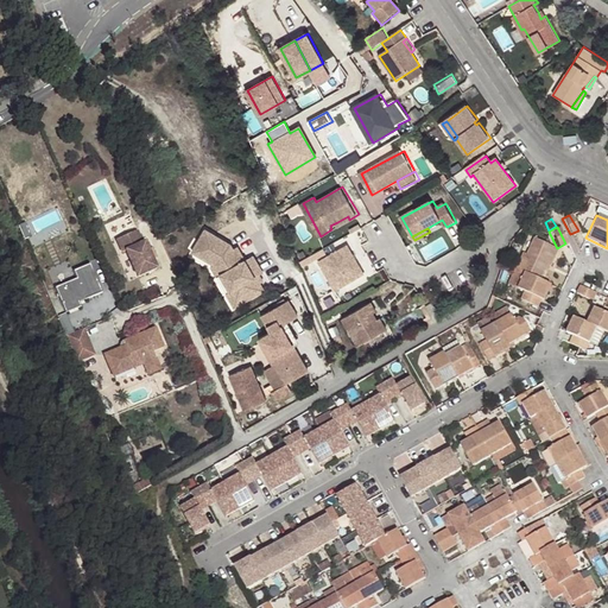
[(221,274),(239,305),(265,290),(260,283),(257,277),(259,274),(263,273),(253,255),(245,260),(240,251),(236,253),(234,249),(230,245),(206,229),(198,241),(202,244),(196,254),(216,265),(221,274)]
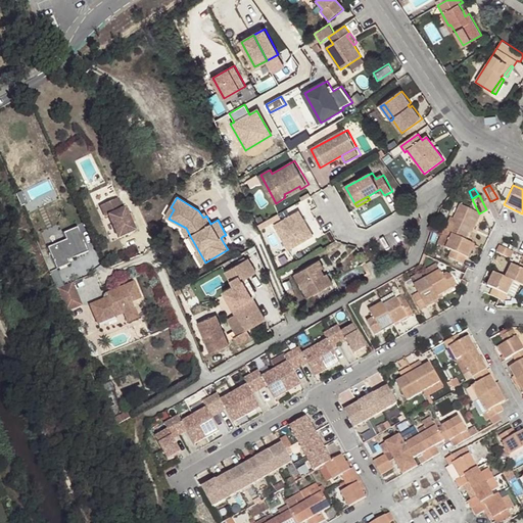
[(120,239),(136,232),(126,208),(124,209),(119,199),(101,207),(106,218),(109,217),(120,239)]
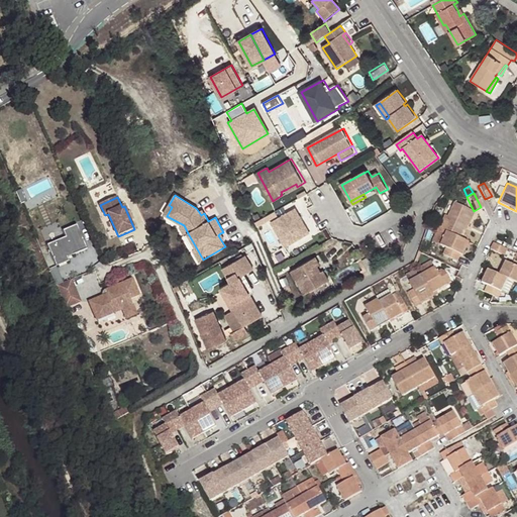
[(444,216),(437,230),(444,233),(457,239),(463,225),(466,226),(473,212),(452,203),(445,217),(444,216)]
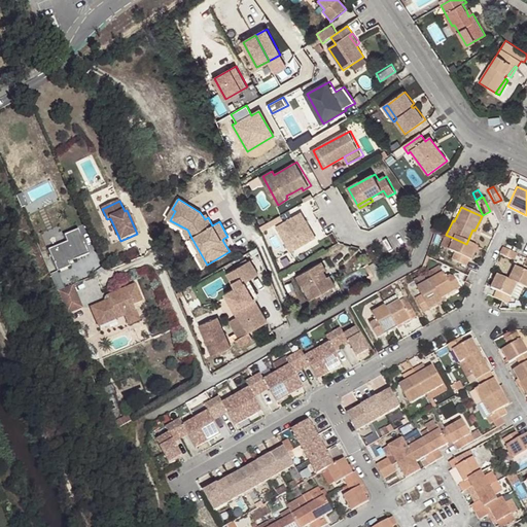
[(316,237),(303,212),(278,226),(291,251),(316,237)]
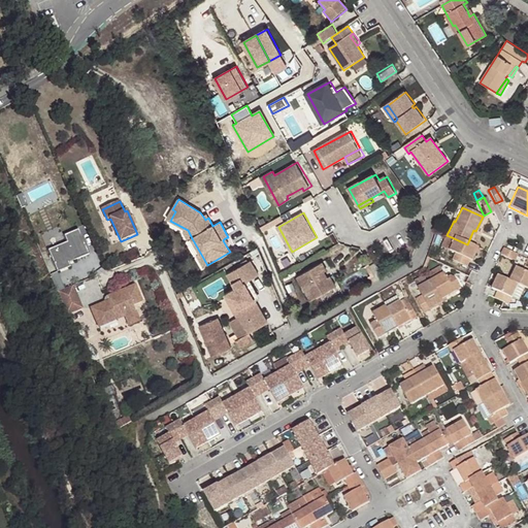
[(68,240),(50,249),(60,272),(73,266),(71,262),(92,253),(80,228),(66,235),(68,240)]
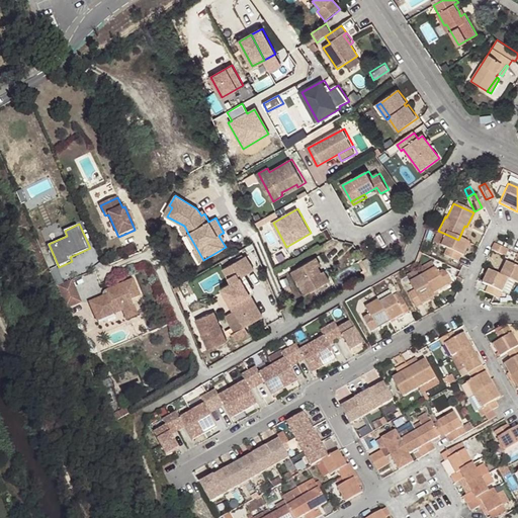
[(200,262),(203,260),(188,234),(185,236),(200,262)]
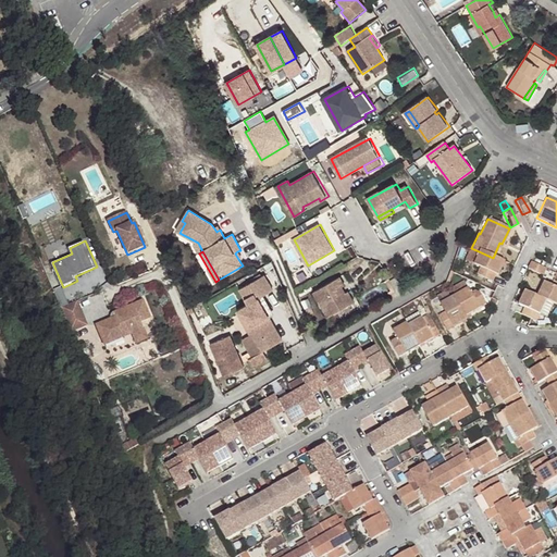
[(493,258),(479,251),(472,265),(480,268),(475,275),(491,282),(494,275),(496,276),(503,262),(493,258)]
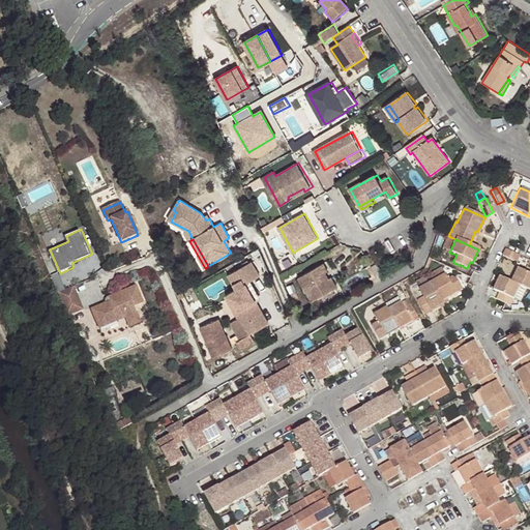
[(514,263),(518,256),(505,249),(502,257),(514,263)]
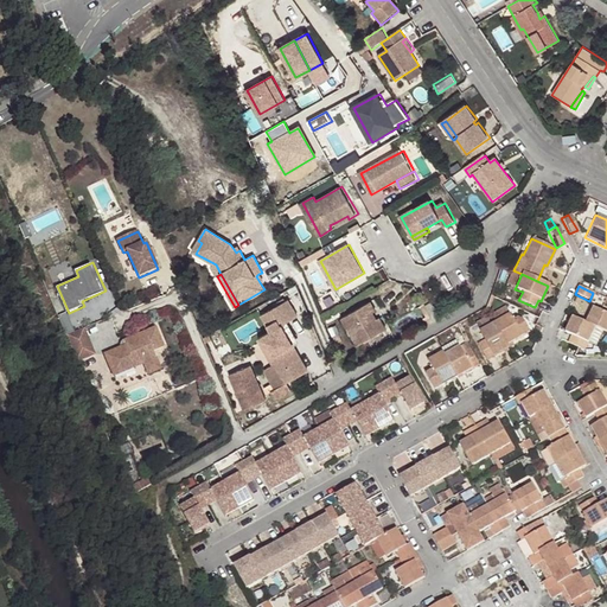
[(288,384),(308,372),(298,355),(291,355),(288,349),(293,347),(281,327),(298,317),(288,300),(261,315),(270,333),(260,340),(274,366),(264,372),(275,393),(287,385),(288,384)]
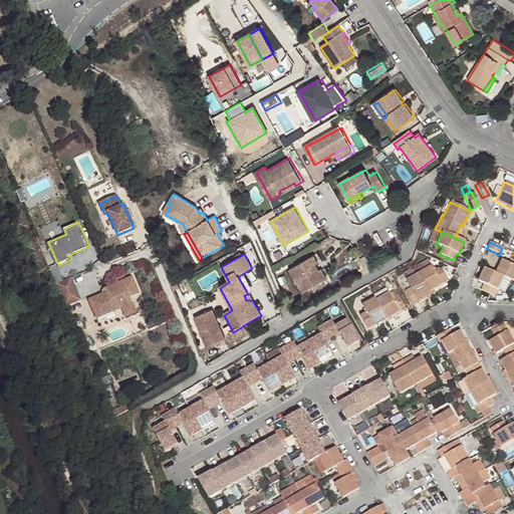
[(365,267),(368,273),(374,269),(366,255),(360,259),(365,267)]
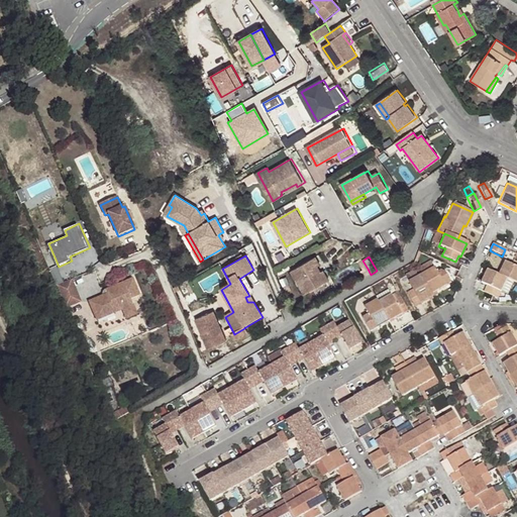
[(291,272),(304,294),(326,282),(321,273),(317,267),(320,265),(316,257),(291,272)]
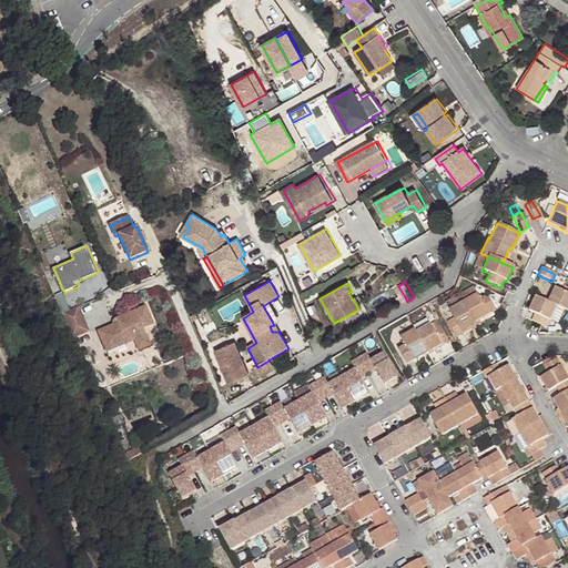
[(567,290),(567,293),(554,286),(547,303),(556,307),(567,313),(567,312),(567,290)]
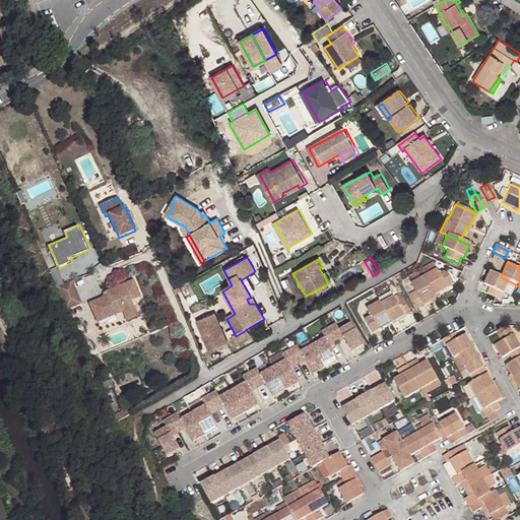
[(423,277),(435,270),(432,263),(418,271),(423,277)]
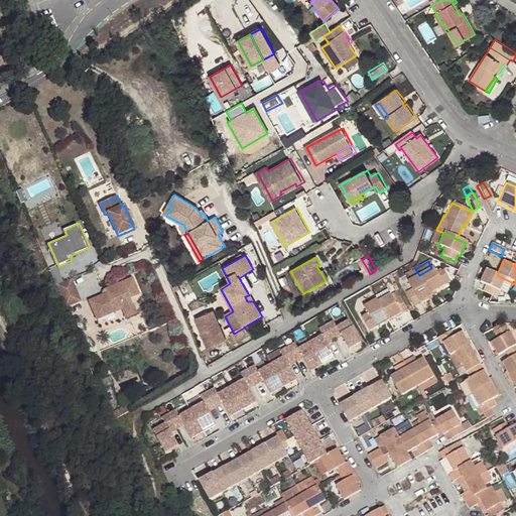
[(361,271),(364,277),(370,274),(367,268),(361,271)]
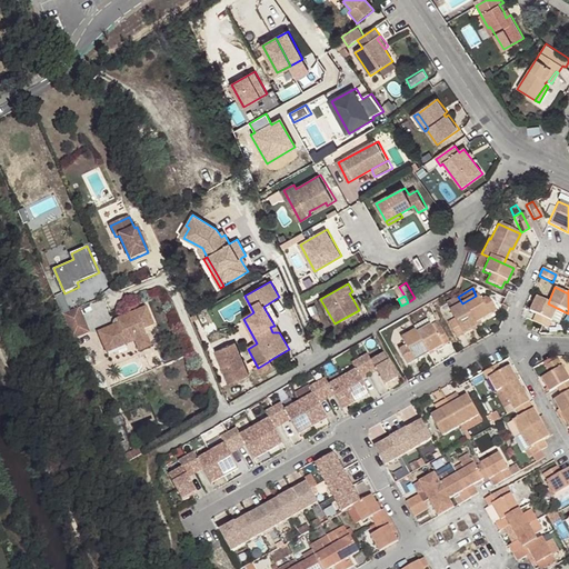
[(476,296),(462,303),(473,323),(493,313),(488,302),(483,299),(479,301),(476,296)]
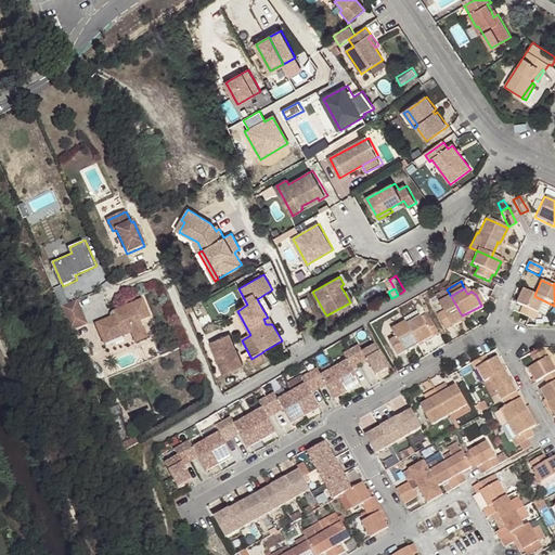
[(347,291),(345,293),(350,302),(353,301),(347,291)]
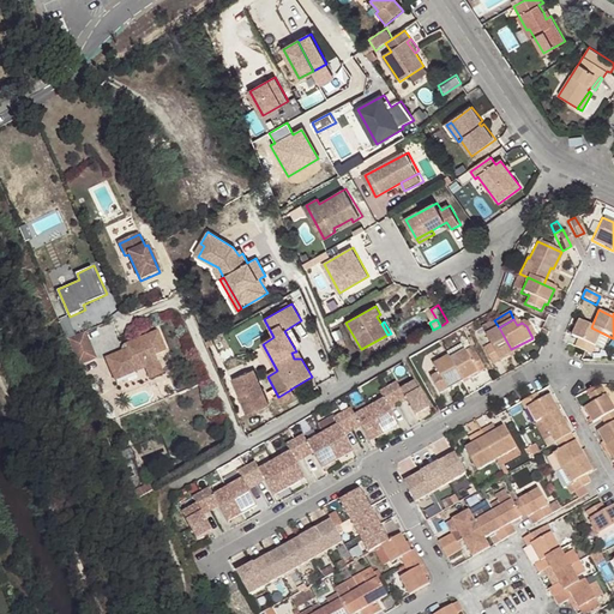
[(485,336),(497,329),(492,321),(480,329),(485,336)]
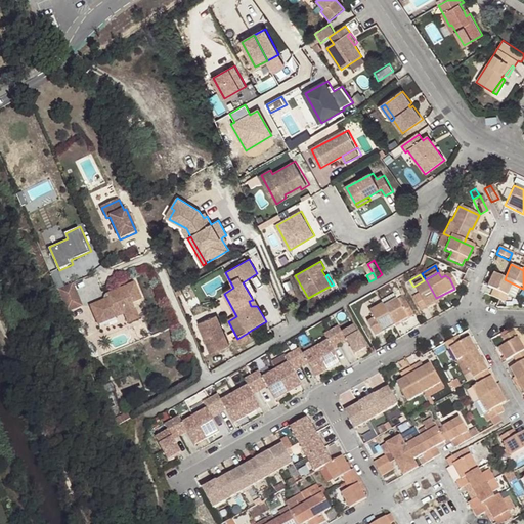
[(489,296),(495,299),(504,303),(513,284),(505,279),(493,274),(487,287),(492,289),(489,296)]
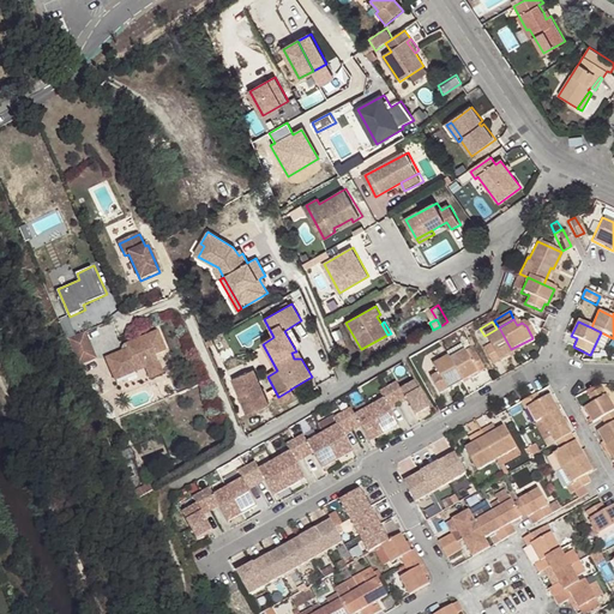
[(491,365),(513,353),(511,349),(499,327),(497,329),(485,336),(483,336),(488,345),(481,349),(491,365)]
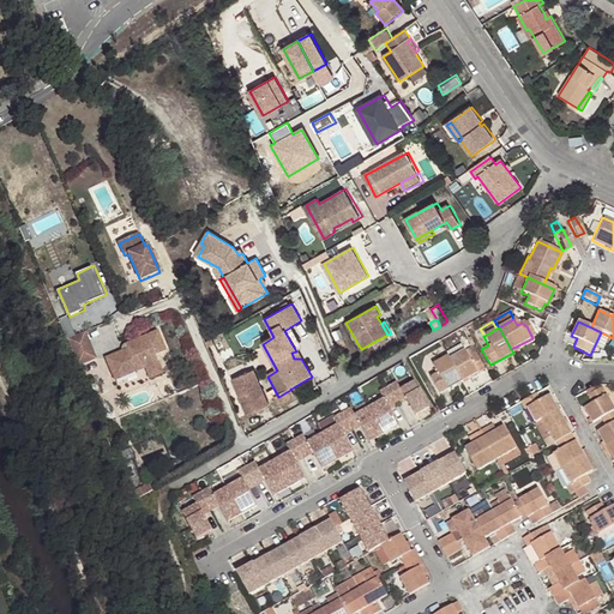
[(78,363),(97,356),(86,329),(67,336),(78,363)]
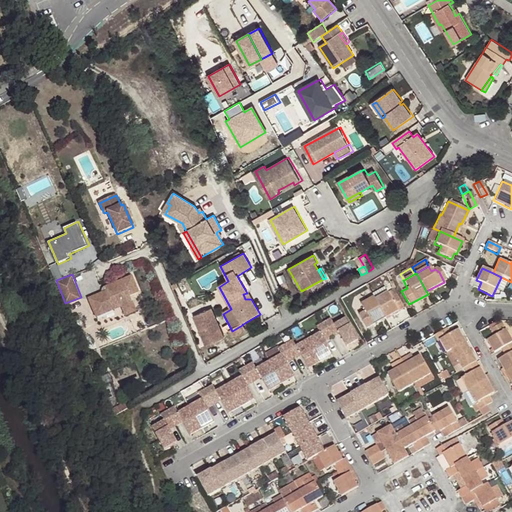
[(106,314),(114,310),(114,305),(115,306),(123,307),(126,316),(137,312),(131,296),(139,293),(133,277),(107,288),(108,292),(90,299),(96,315),(105,311),(106,314)]
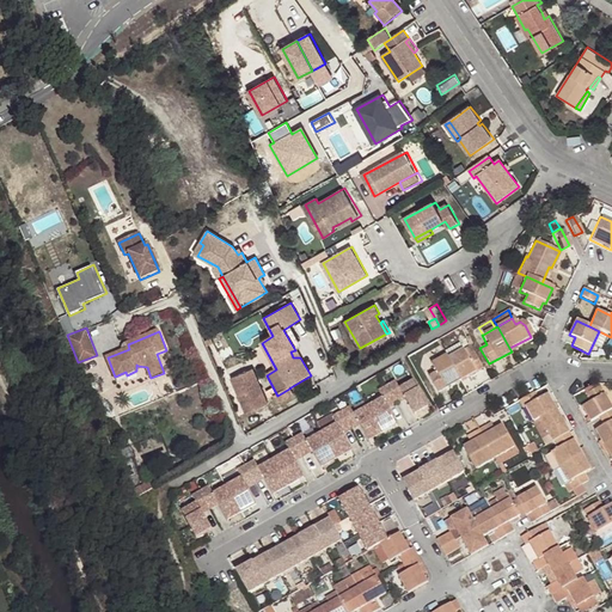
[(470,348),(447,361),(459,383),(482,369),(470,348)]
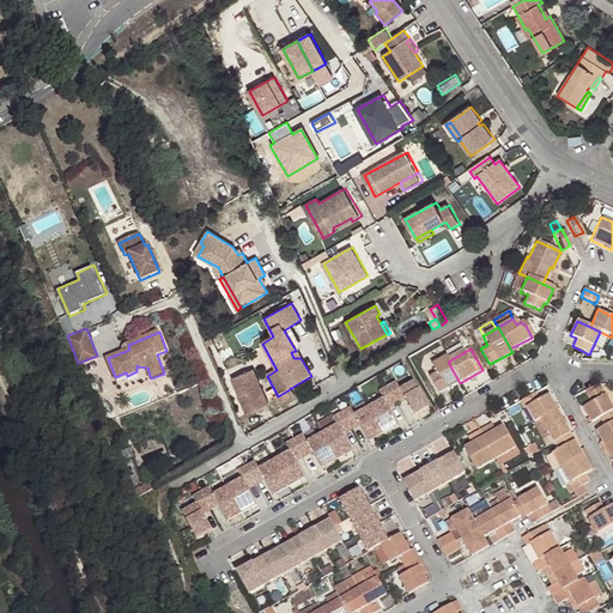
[(438,396),(460,383),(448,362),(445,358),(431,365),(436,376),(430,380),(438,396)]
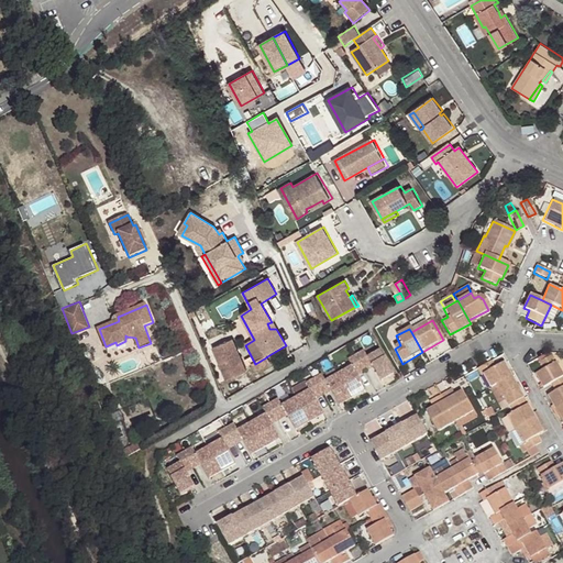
[(222,372),(227,381),(247,372),(233,340),(212,349),(217,359),(223,355),(229,368),(222,372)]
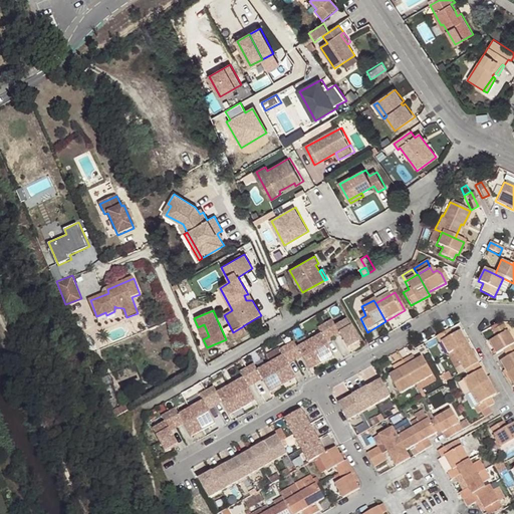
[(339,336),(347,349),(358,343),(346,321),(334,328),(331,321),(324,325),(330,337),(337,333),(339,336)]
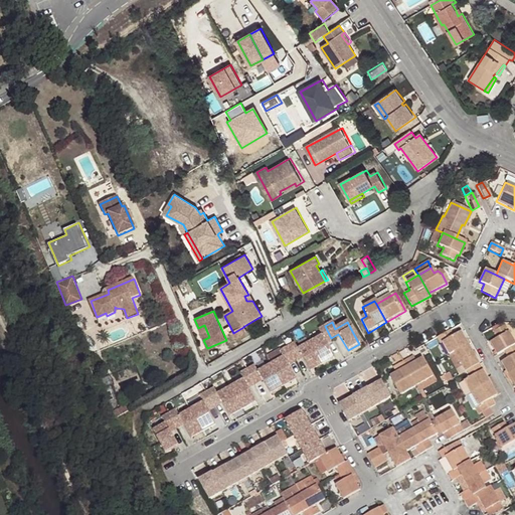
[(490,328),(492,331),(503,324),(502,323),(499,323),(490,328)]
